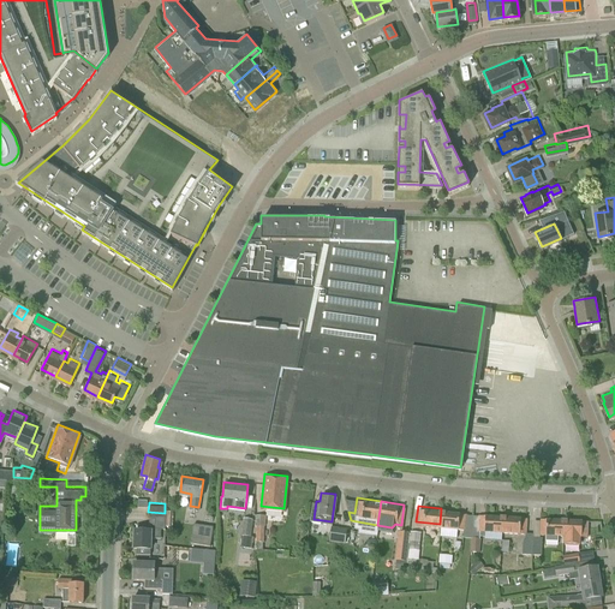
[(441,508),(440,524),(464,526),(465,511),(441,508)]
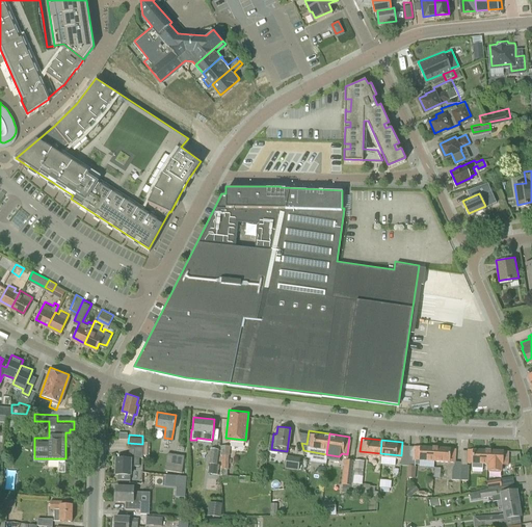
[(230,451),(230,442),(220,442),(220,451),(221,451),(221,465),(222,465),(221,478),(237,479),(237,478),(249,479),(249,472),(239,471),(238,473),(228,472),(229,451),(230,451)]
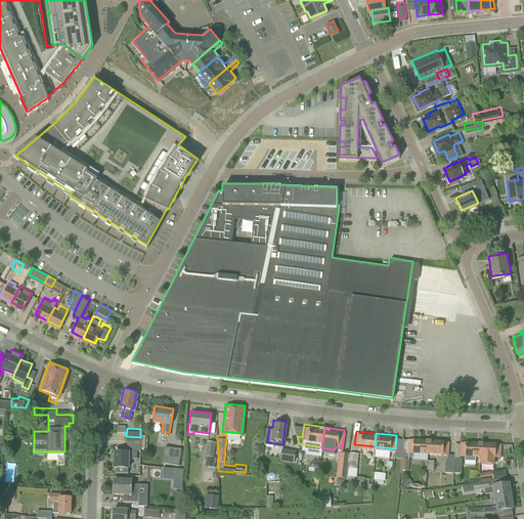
[(139,447),(140,437),(126,436),(126,448),(115,448),(114,464),(128,465),(128,456),(136,456),(136,447),(139,447)]
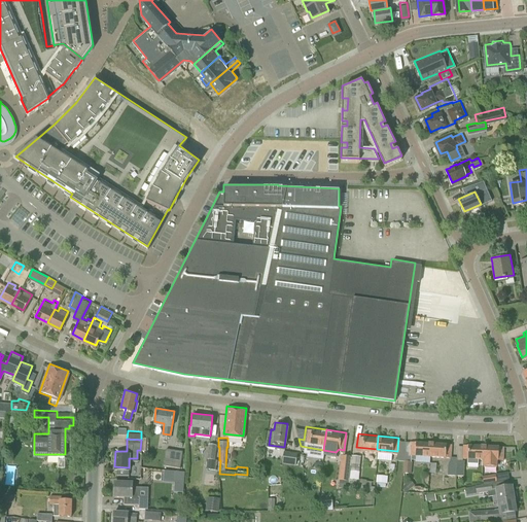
[(429,453),(430,440),(410,439),(410,452),(429,453)]
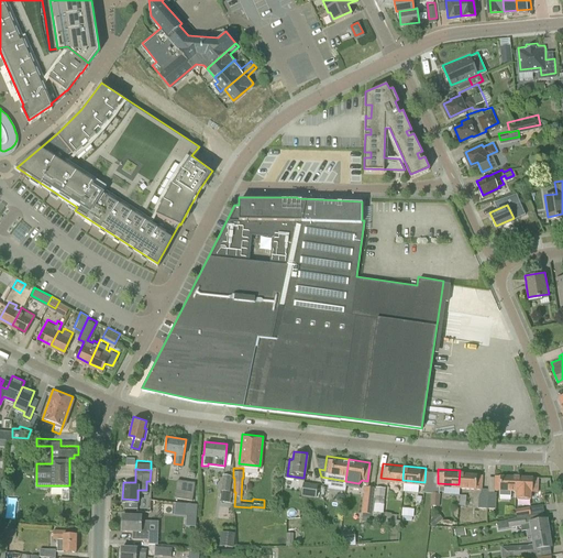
[(460,470),(459,484),(481,487),(482,472),(460,470)]
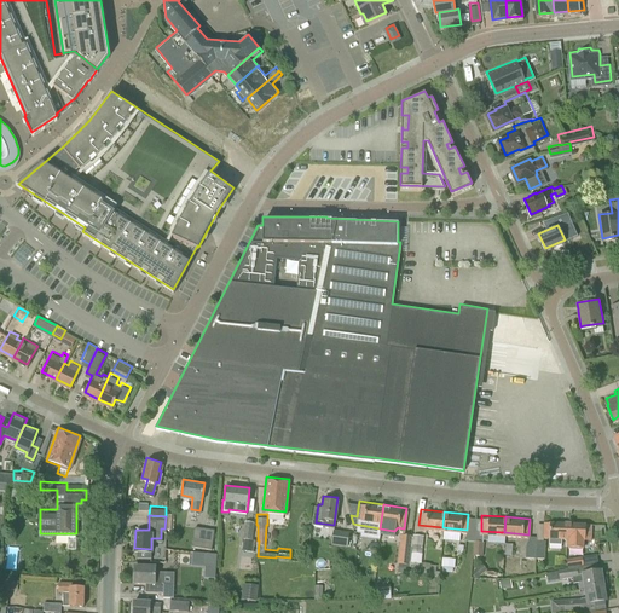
[(253,548),(255,526),(254,526),(254,519),(244,518),(241,547),(253,548)]
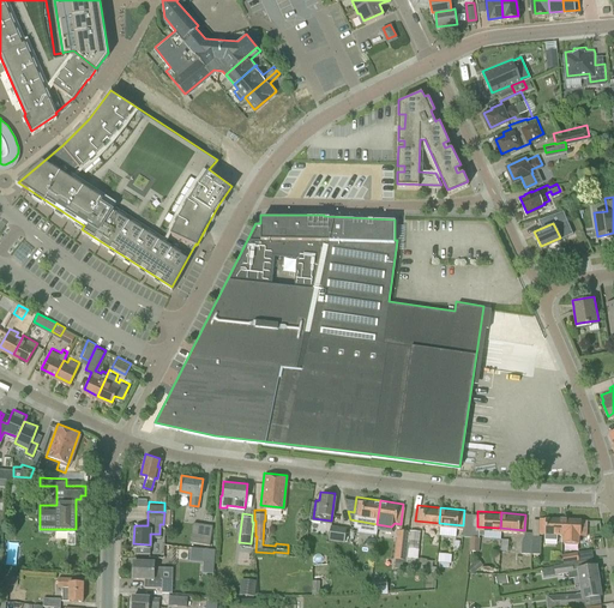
[(563,531),(563,516),(539,515),(539,530),(545,530),(545,535),(557,535),(557,531),(563,531)]
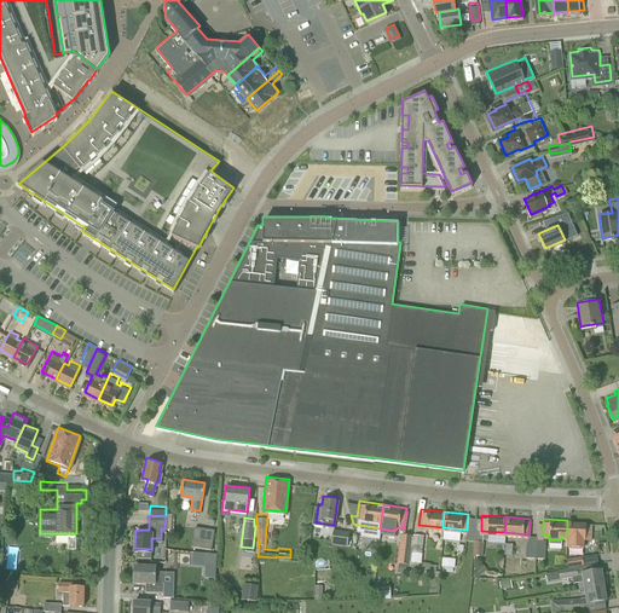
[(567,520),(567,536),(590,537),(591,521),(567,520)]
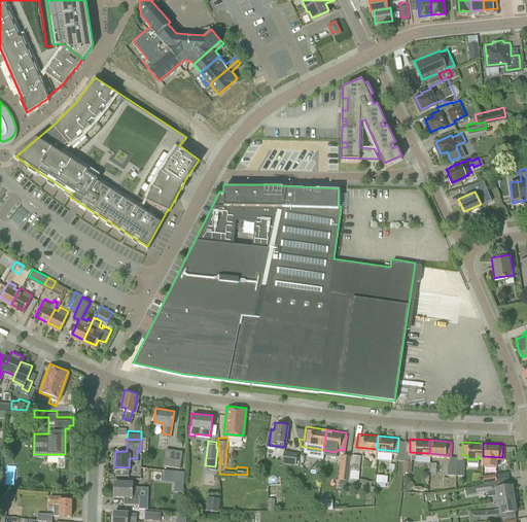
[(180,464),(182,448),(166,446),(164,462),(180,464)]
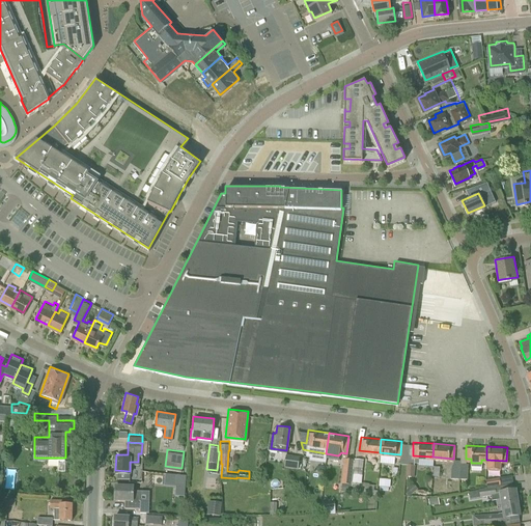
[(305,466),(306,455),(300,454),(300,453),(286,450),(283,464),(298,466),(298,465),(305,466)]
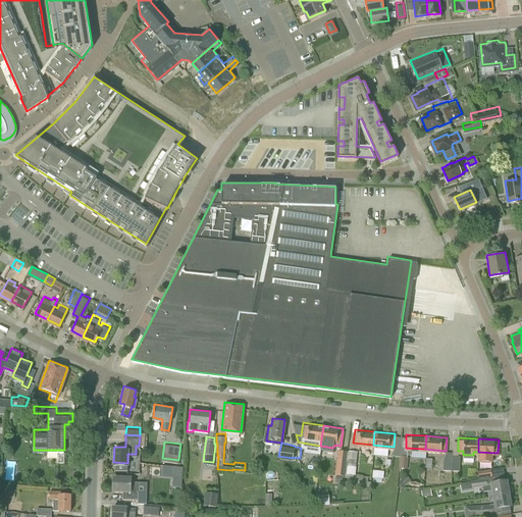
[(345,470),(347,449),(347,448),(337,447),(335,471),(344,472),(345,470)]
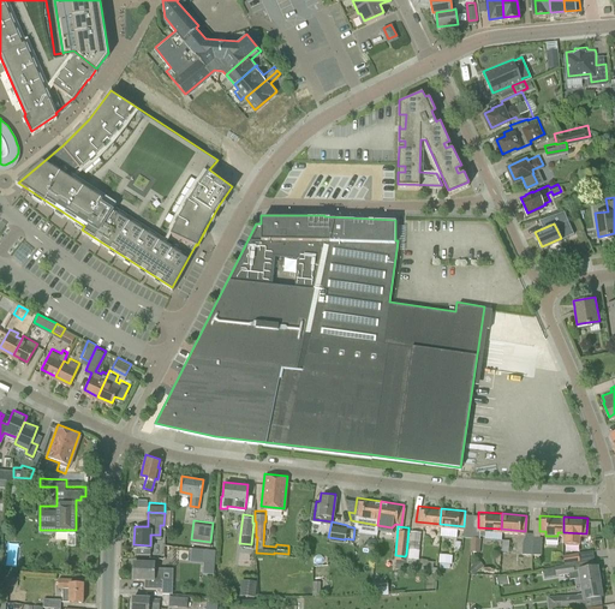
[(408,529),(406,554),(407,554),(406,565),(412,566),(427,566),(428,556),(418,555),(421,529),(410,527),(410,529),(408,529)]
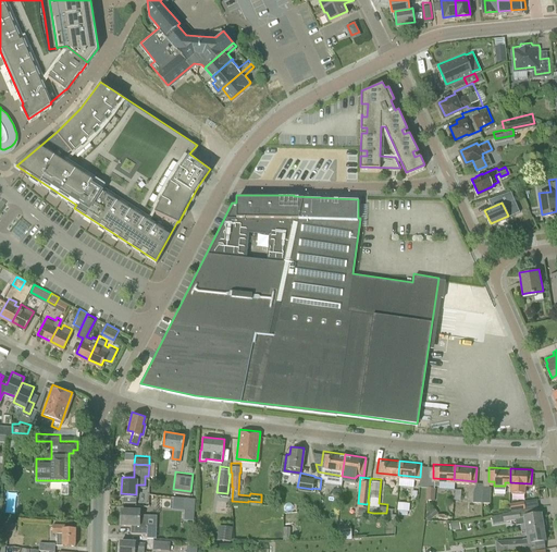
[(434,497),(435,485),(426,483),(425,497),(434,497)]
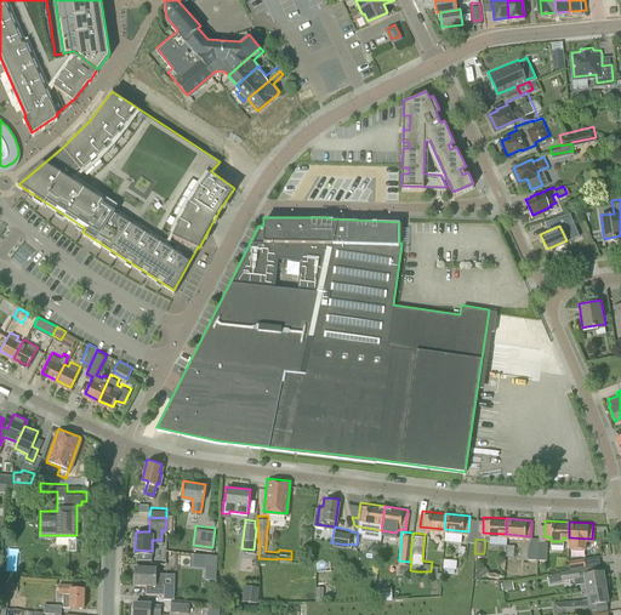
[(547,556),(547,539),(537,539),(537,542),(528,541),(528,554),(547,556)]
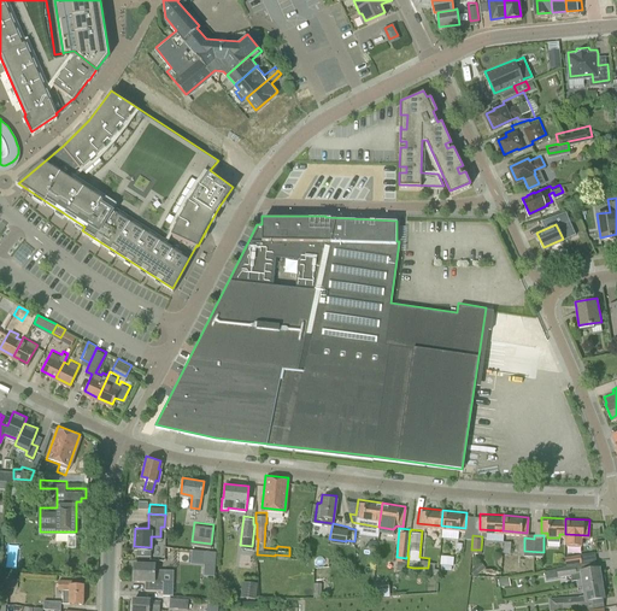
[(192,546),(191,558),(216,559),(216,548),(192,546)]
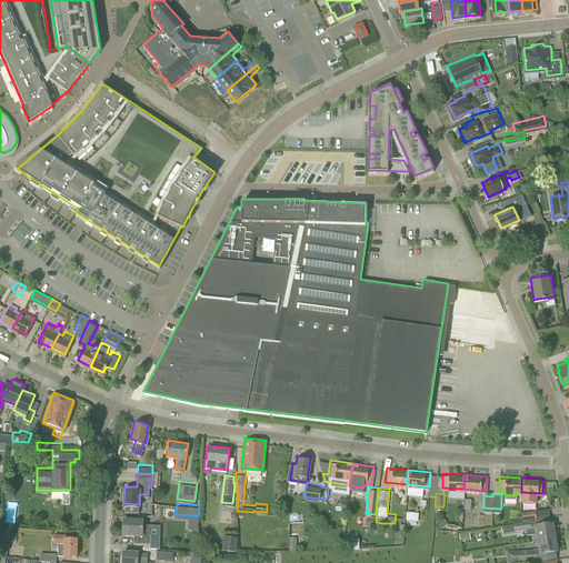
[(418,518),(418,509),(407,508),(406,516),(407,516),(406,520),(416,521),(416,518),(418,518)]
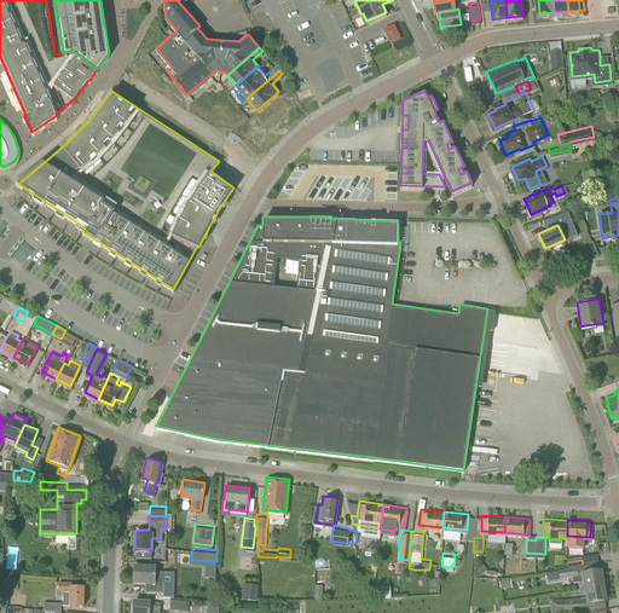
[(568,564),(583,561),(582,553),(567,555),(568,564)]
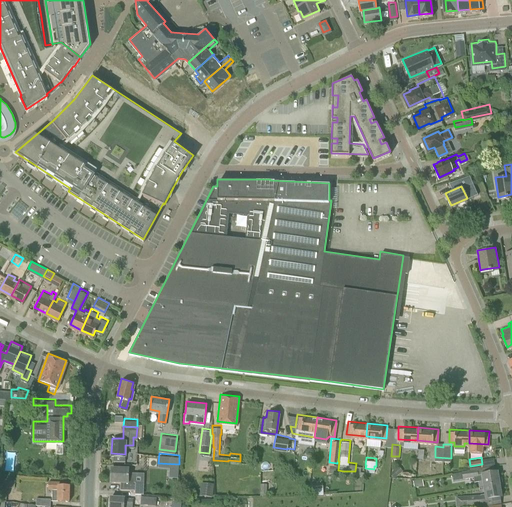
[(134,487),(135,480),(133,480),(133,471),(128,471),(128,466),(111,465),(110,479),(120,480),(120,486),(134,487)]
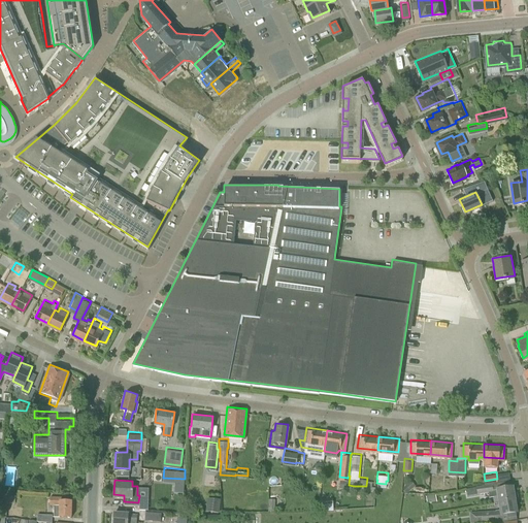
[(498,499),(515,497),(515,496),(517,496),(518,494),(517,489),(515,488),(514,488),(513,484),(496,487),(493,487),(492,481),(466,485),(467,492),(477,490),(477,491),(488,489),(489,494),(497,492),(498,499)]
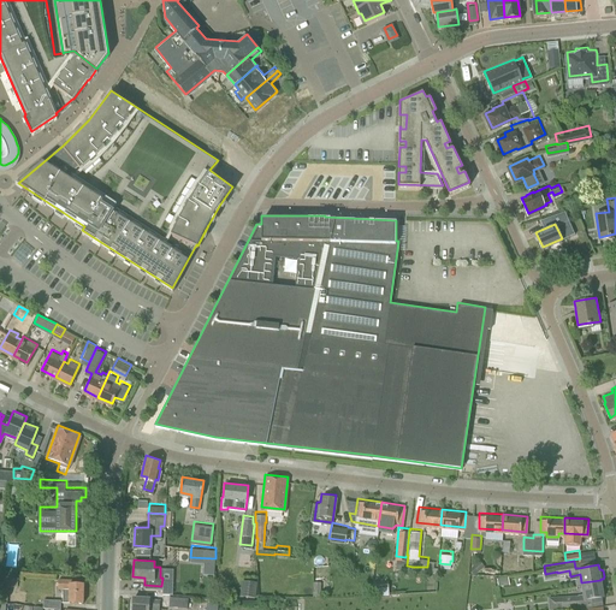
[(17,584),(18,573),(3,572),(1,581),(0,588),(0,598),(7,599),(7,592),(9,582),(17,584)]
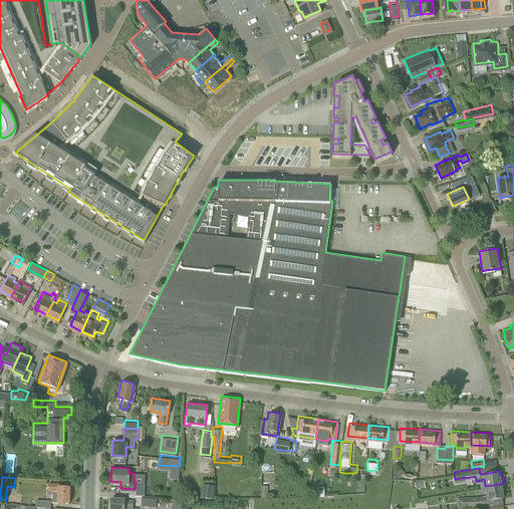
[(314,478),(316,490),(325,488),(323,477),(314,478)]
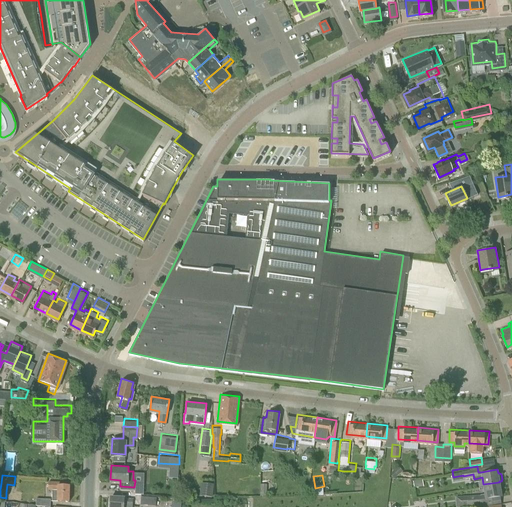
[(414,484),(423,483),(422,475),(413,477),(414,484)]
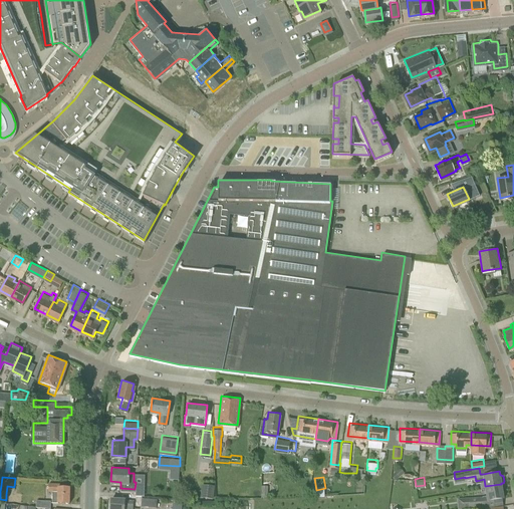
[(69,500),(70,485),(61,484),(61,481),(48,481),(48,488),(52,488),(51,500),(69,500)]
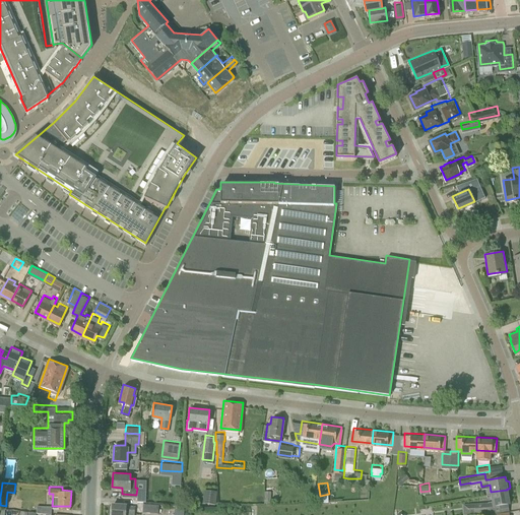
[(206,500),(215,501),(217,489),(208,488),(206,500)]
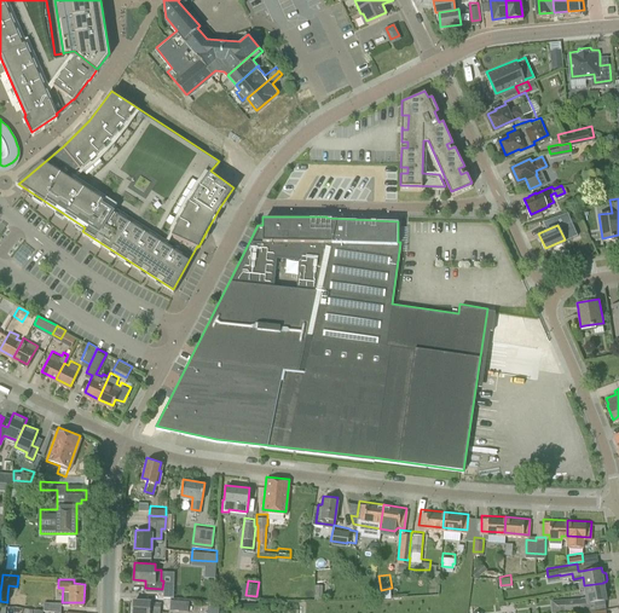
[(603,583),(584,585),(586,594),(580,595),(550,596),(551,609),(586,607),(589,606),(606,603),(605,597),(606,597),(603,583)]
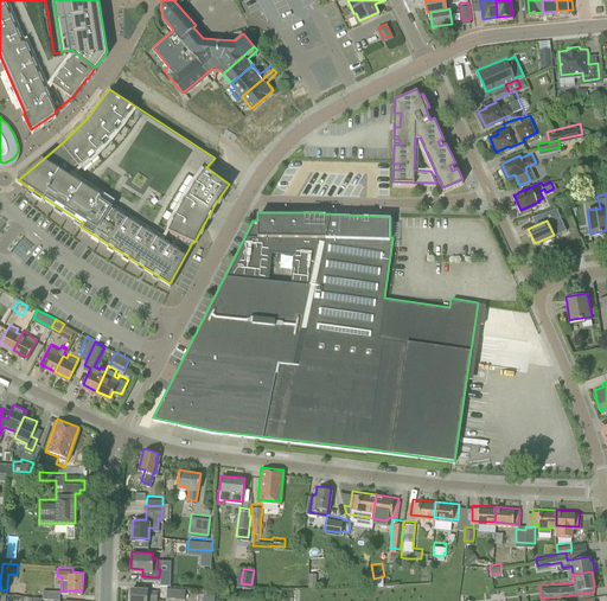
[(210,586),(211,575),(200,574),(200,582),(204,582),(204,586),(210,586)]
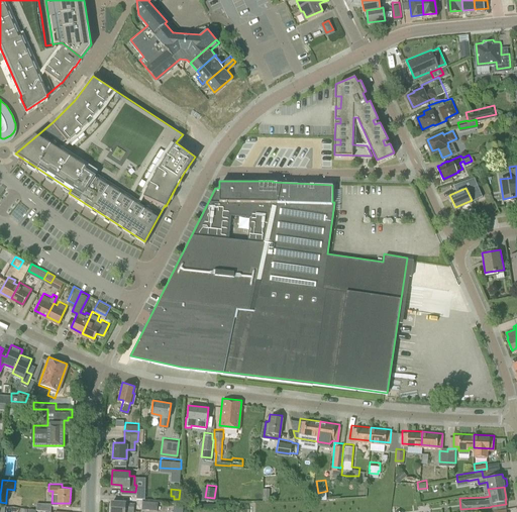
[(158,507),(158,499),(142,498),(141,506),(158,507)]
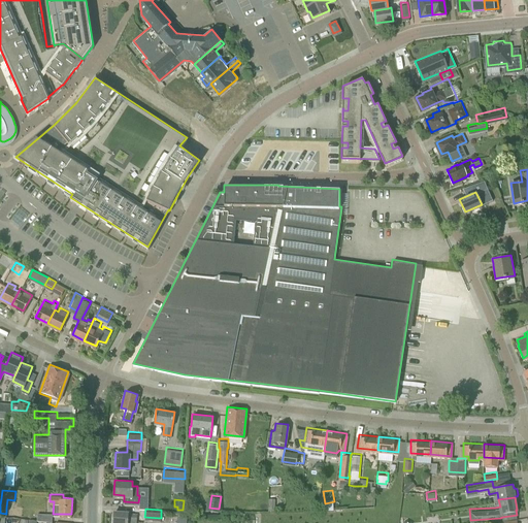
[(135,519),(136,511),(127,511),(127,510),(113,510),(112,522),(126,522),(127,519),(135,519)]
